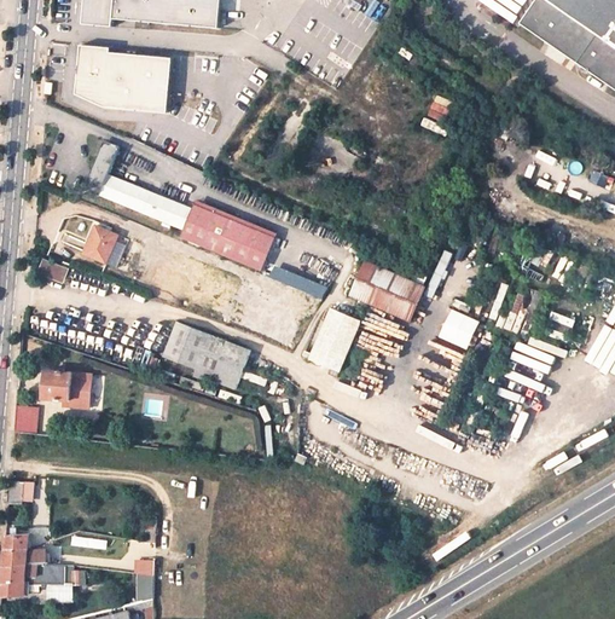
[(80,0),(79,24),(109,28),(109,19),(215,29),(216,0),(80,0)]
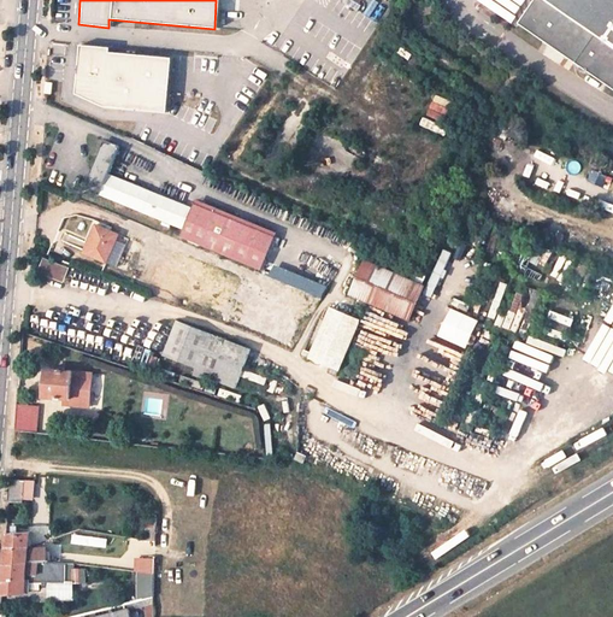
[(612,0),(535,0),(517,28),(612,94),(612,0)]
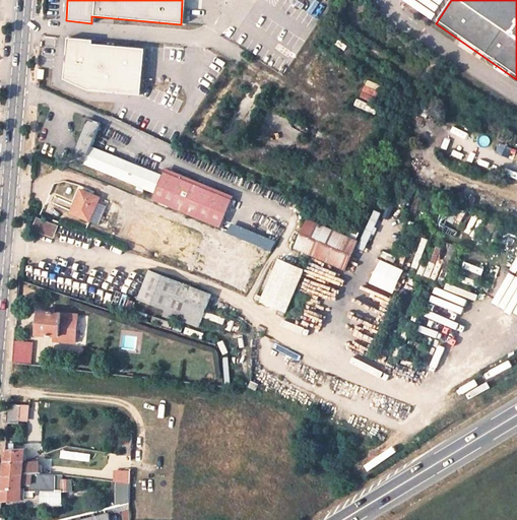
[(417,3),(413,8),(431,21),(435,17),(417,3)]
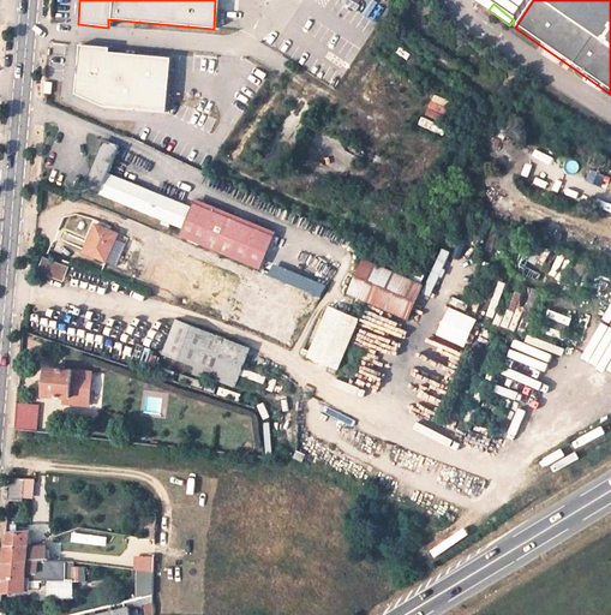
[(167,111),(173,58),(109,52),(111,48),(77,45),(71,102),(167,111)]
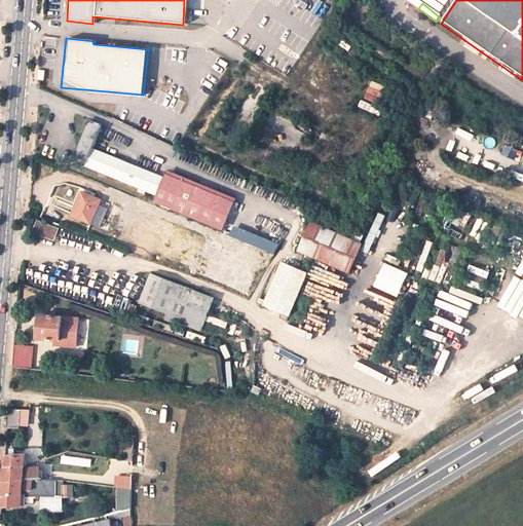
[(155,194),(162,177),(91,147),(101,124),(87,118),(71,159),(155,194)]
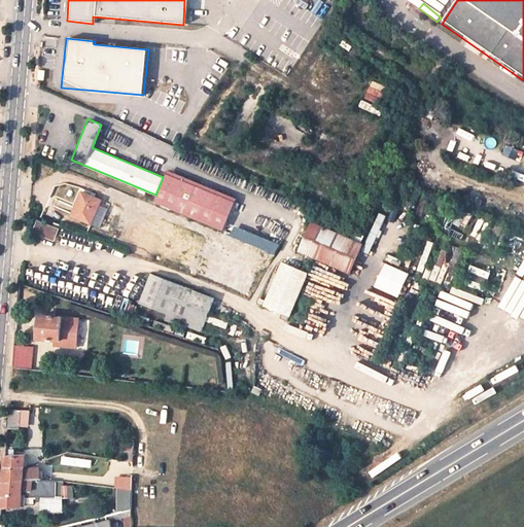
[(229,223),(237,201),(165,172),(163,177),(155,195),(229,223)]
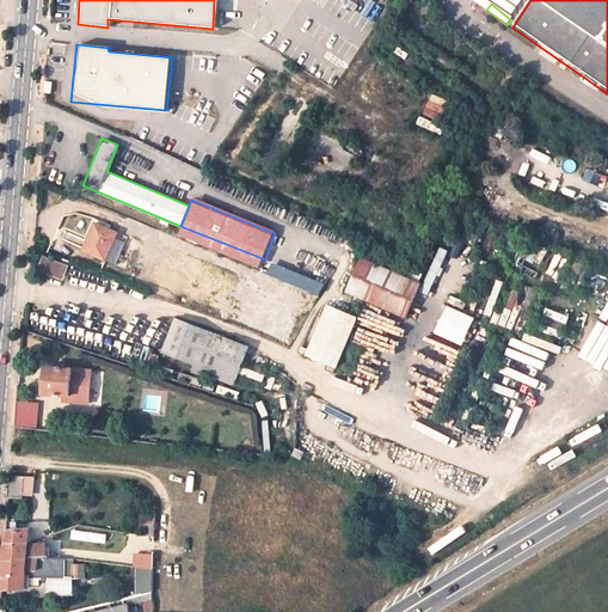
[(473,221),(438,206),(429,225),(409,263),(450,281),(473,221)]
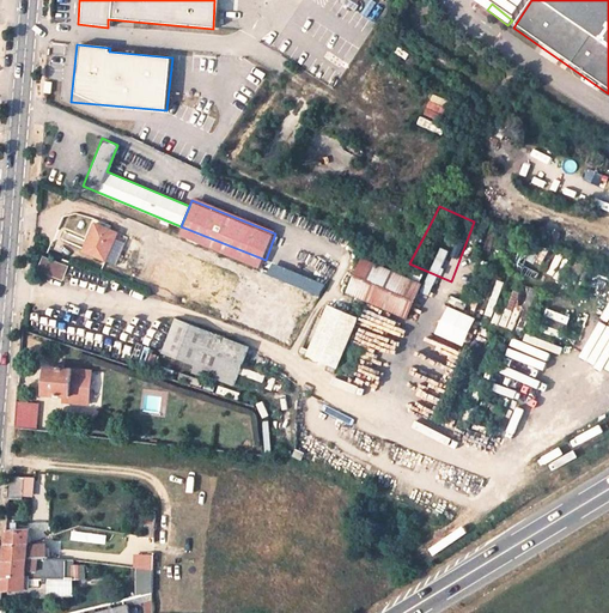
[(116,232),(93,223),(81,250),(114,265),(123,242),(115,238),(116,232)]
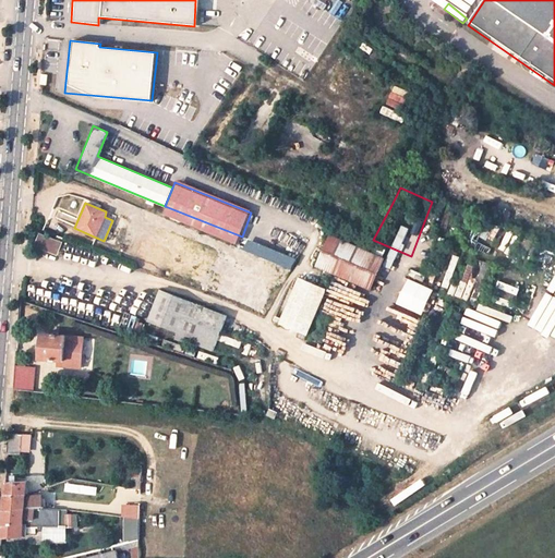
[(57,252),(60,243),(38,234),(35,243),(57,252)]
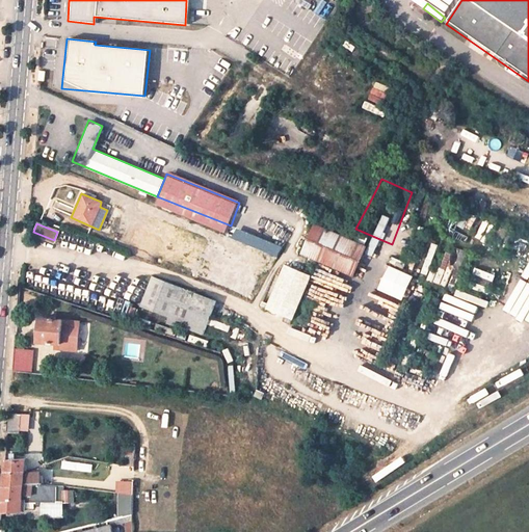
[(352,275),(365,247),(313,224),(300,254),(352,275)]
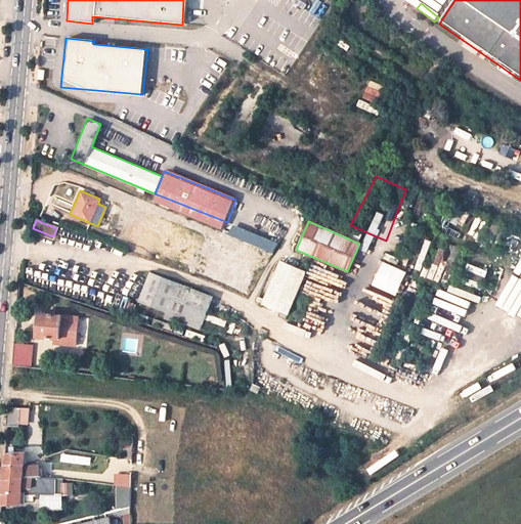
[(273,252),(276,239),(230,227),(227,238),(273,252)]
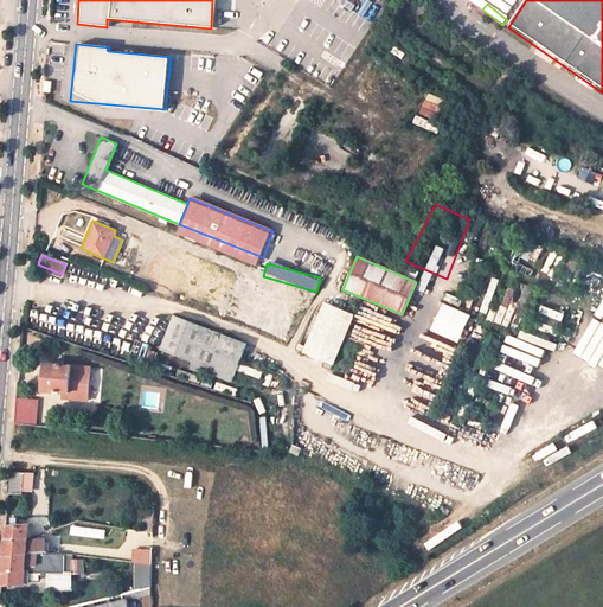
[(172,275),(158,269),(151,288),(165,294),(172,275)]
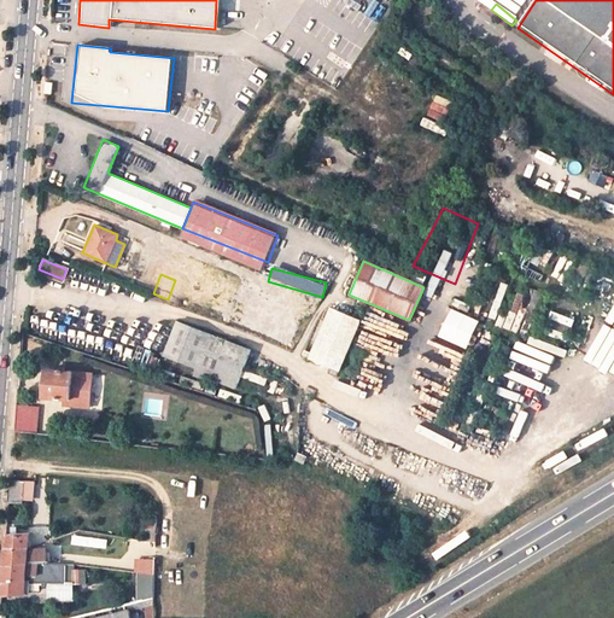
[(360,320),(331,308),(309,357),(338,369),(360,320)]
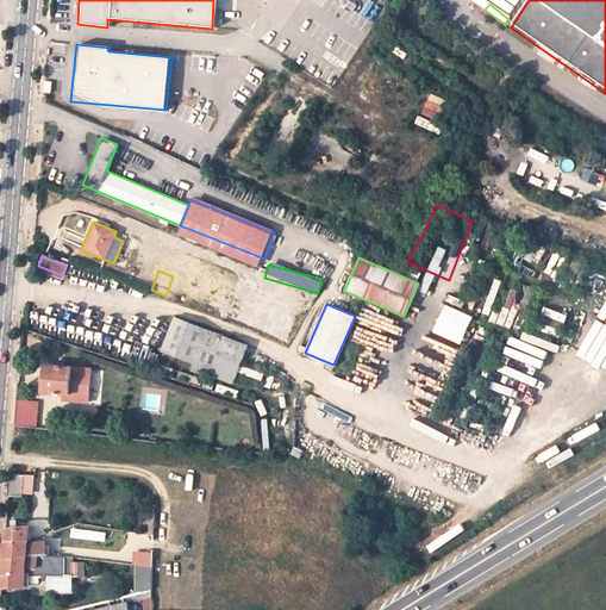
[(444,305),(432,332),(461,344),(473,317),(444,305)]
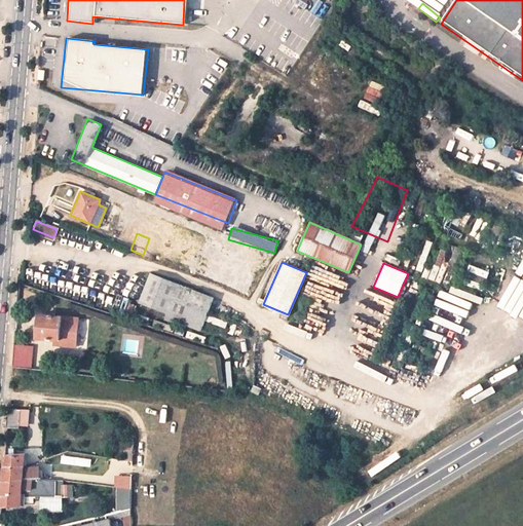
[(149,272),(138,302),(165,312),(175,316),(180,318),(191,290),(149,272)]
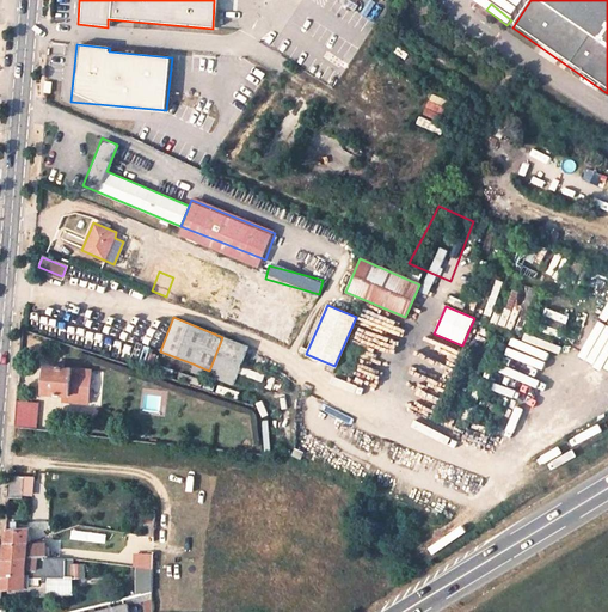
[(222,337),(209,371),(208,375),(232,384),(245,346),(222,337)]
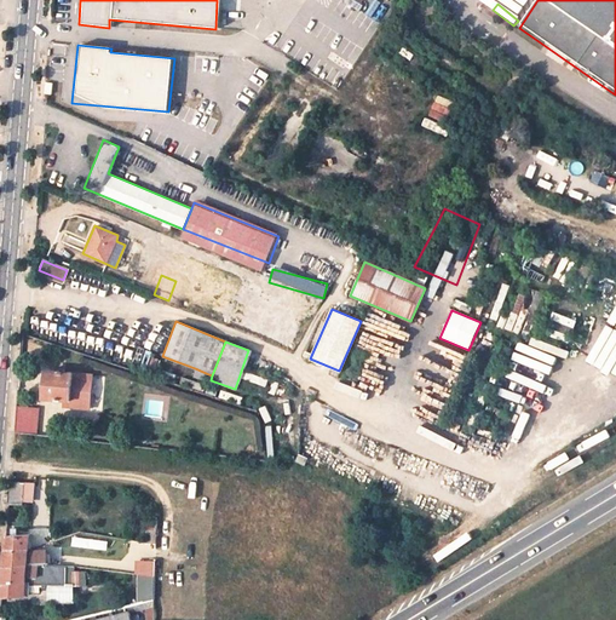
[(206,373),(195,368),(193,375),(203,380),(206,373)]
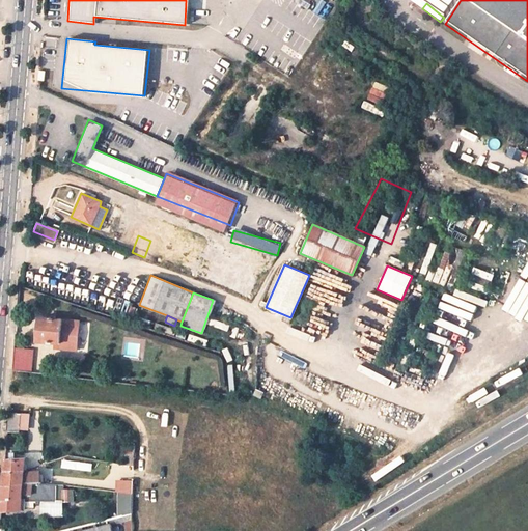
[(37,341),(59,343),(60,335),(76,337),(77,322),(61,319),(39,318),(37,341)]
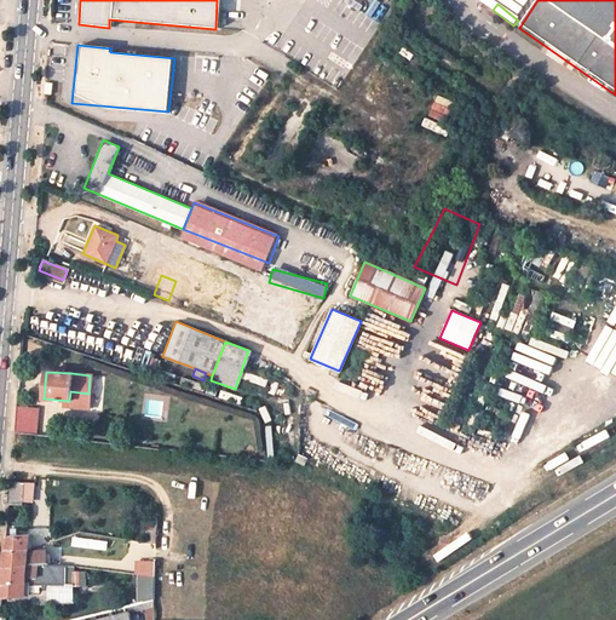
[(69,401),(69,407),(86,408),(88,394),(70,391),(69,401)]
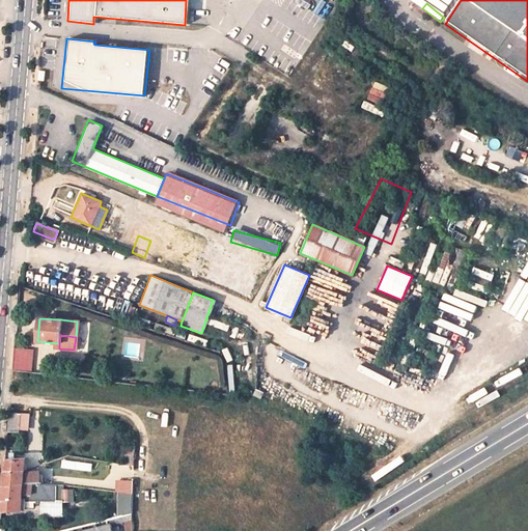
[(11,369),(30,371),(31,348),(14,347),(12,358),(11,369)]
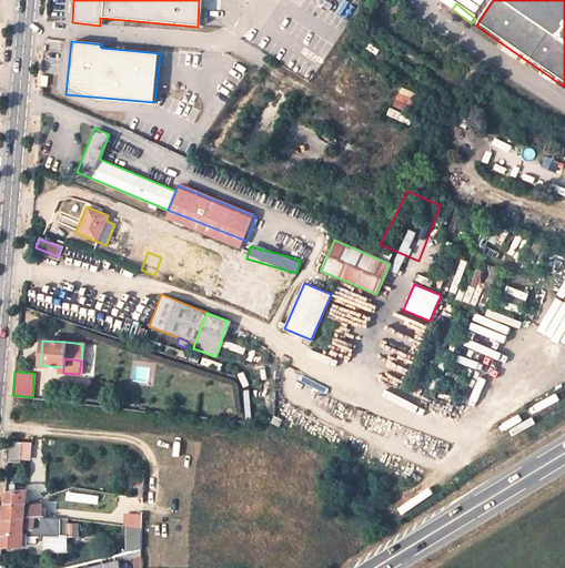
[(19,463),(21,444),(9,443),(7,462),(19,463)]
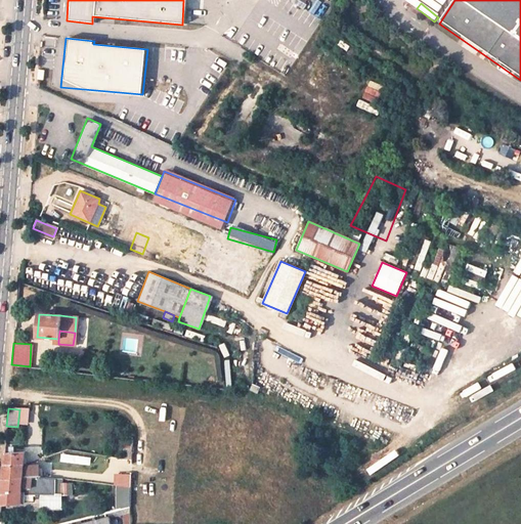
[(3,465),(24,464),(25,452),(4,453),(3,465)]
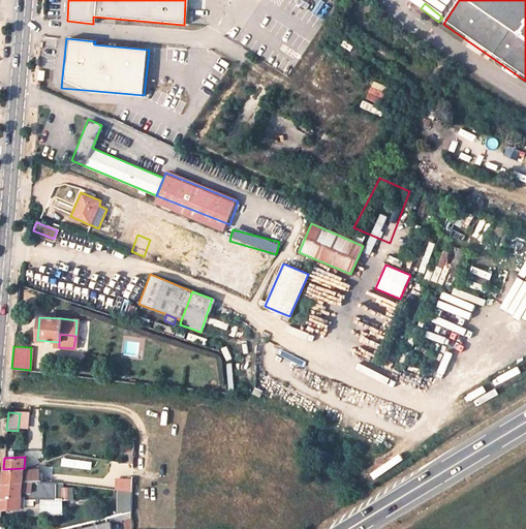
[(33,480),(33,473),(23,473),(24,468),(3,469),(2,478),(2,484),(23,483),(23,481),(33,480)]
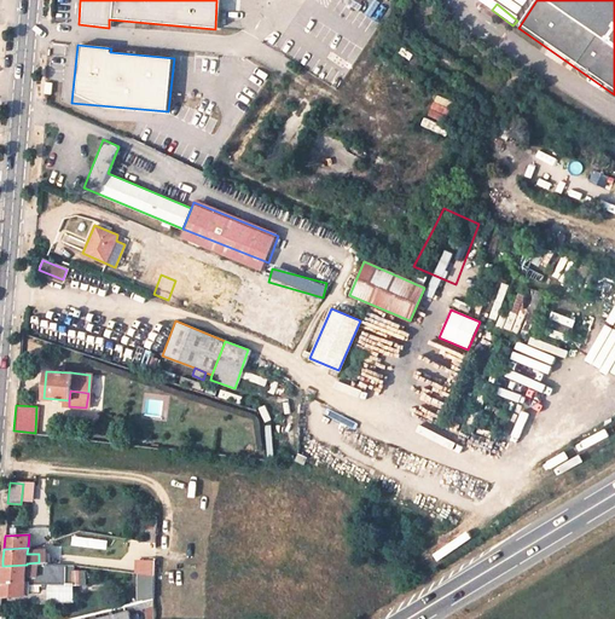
[(39,562),(27,563),(27,565),(3,566),(0,586),(0,597),(24,596),(24,585),(64,584),(64,565),(44,562),(39,562)]
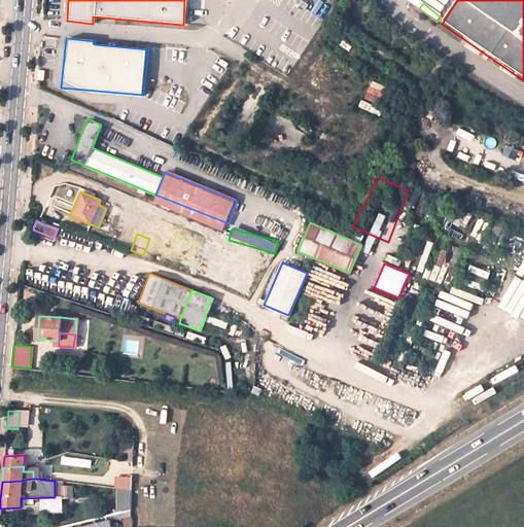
[(121,490),(120,512),(130,510),(130,504),(130,491),(121,490)]
